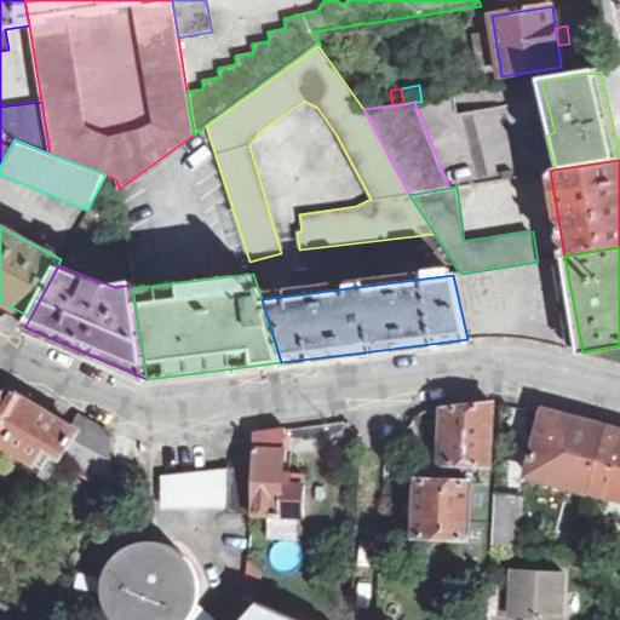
[(108,476),(112,476),(110,438),(110,432),(110,431),(80,415),(76,423),(74,429),(38,407),(13,392),(7,390),(6,392),(0,390),(0,441),(53,475),(65,452),(108,476)]
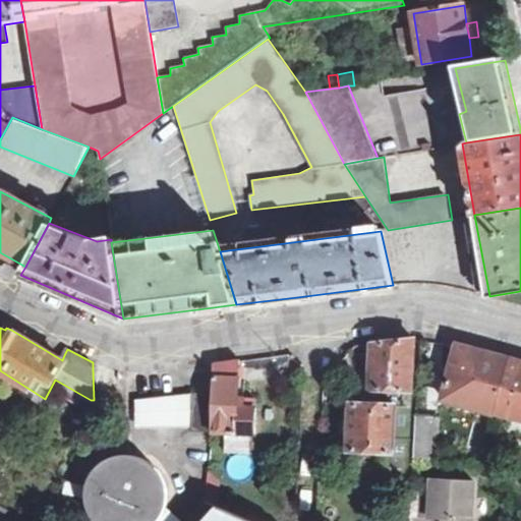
[(404,341),(373,344),(371,387),(412,390),(415,339),(409,340),(404,341)]
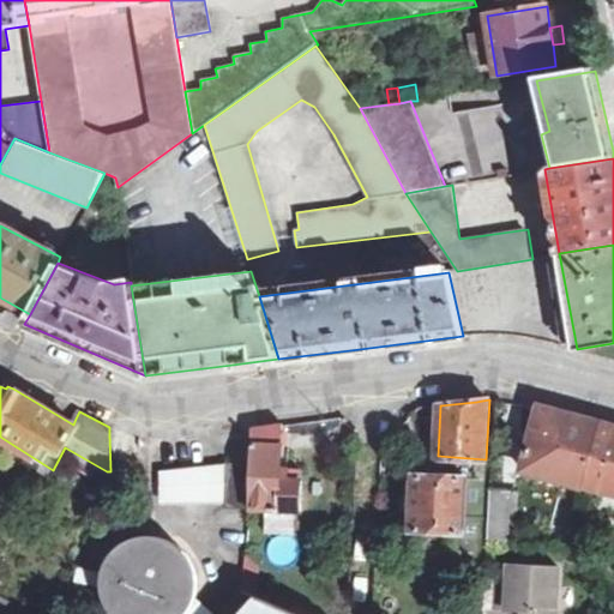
[(541,408),(522,473),(584,489),(601,425),(541,408)]
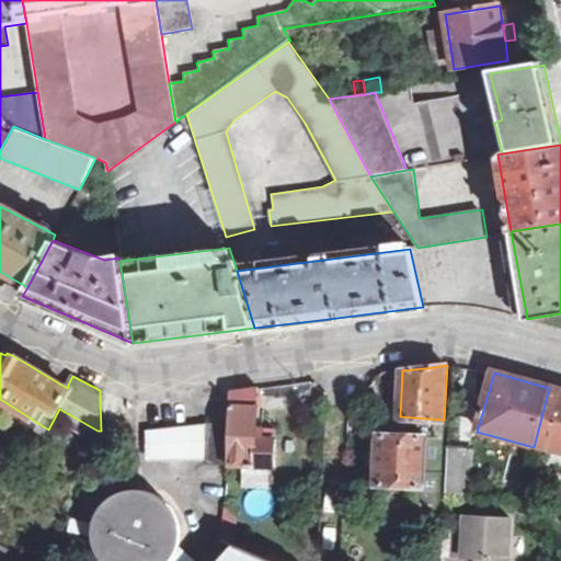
[(256,437),(259,408),(258,388),(258,387),(230,391),(229,407),(229,408),(230,408),(230,423),(228,466),(274,469),(276,439),(256,437)]
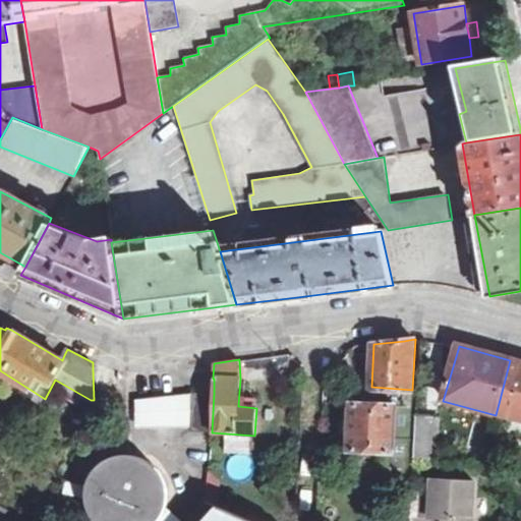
[(496,415),(520,421),(520,362),(510,360),(496,415)]
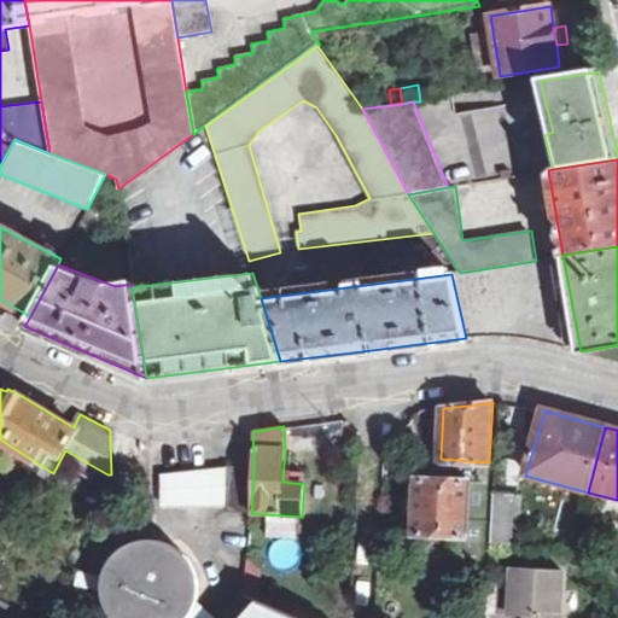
[(489,462),(441,459),(433,460),(432,479),(490,483),(491,465),(489,465),(489,462)]
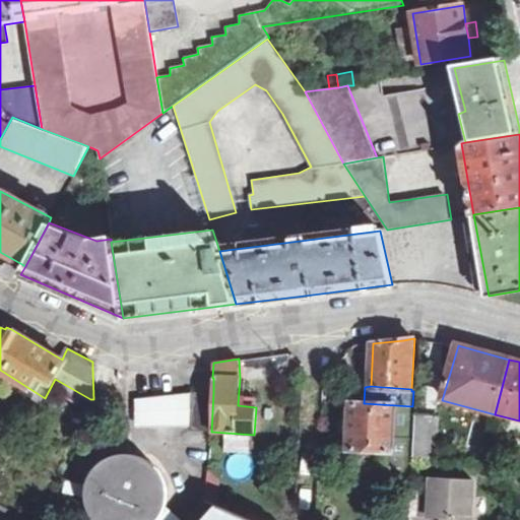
[(193,391),(192,394),(191,427),(190,431),(211,432),(213,392),(193,391)]
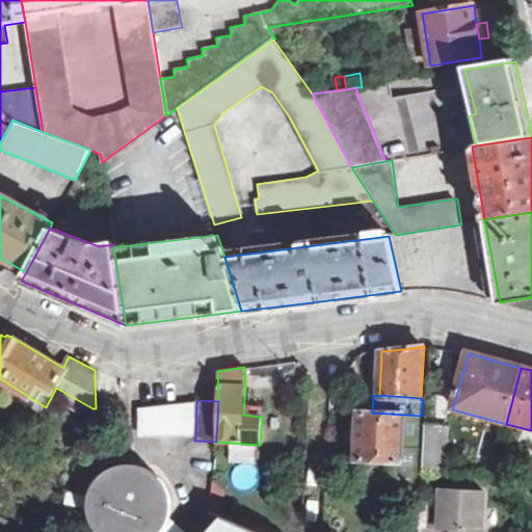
[(143,408),(143,436),(144,436),(186,435),(188,435),(189,403),(143,408)]
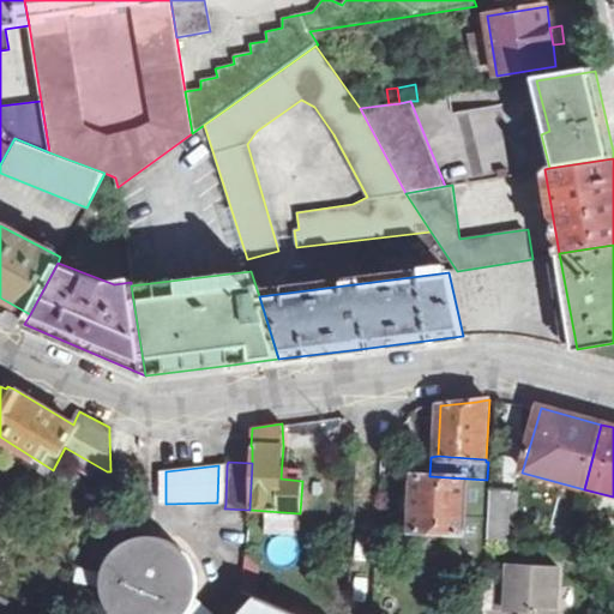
[(227,465),(218,465),(217,503),(226,504),(227,465)]
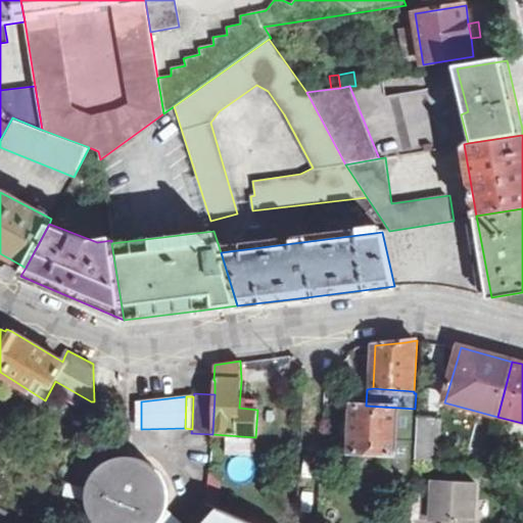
[(415,409),(366,406),(352,406),(350,453),(380,454),(386,454),(383,498),(409,500),(413,441),(415,409)]
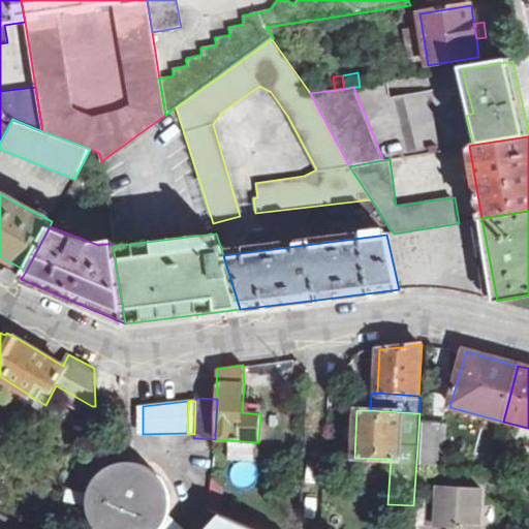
[(444,426),(423,425),(422,444),(421,444),(419,463),(436,465),(443,465),(444,426)]
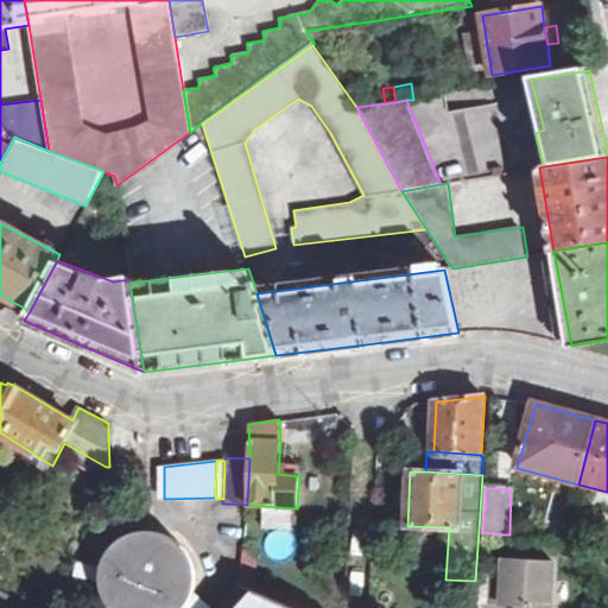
[(101,568),(100,574),(100,577),(100,581),(100,583),(100,586),(101,591),(103,597),(106,602),(109,607),(181,607),(182,607),(183,606),(185,602),(188,596),(190,593),(191,588),(191,582),(191,575),(191,570),(190,567),(188,559),(187,557),(184,553),(181,549),(178,545),(175,543),(171,539),(166,537),(163,536),(158,533),(150,532),(141,532),(137,533),(132,534),(127,536),(122,538),(118,542),(114,545),(111,548),(108,551),(106,556),(103,559),(102,563),(101,568)]
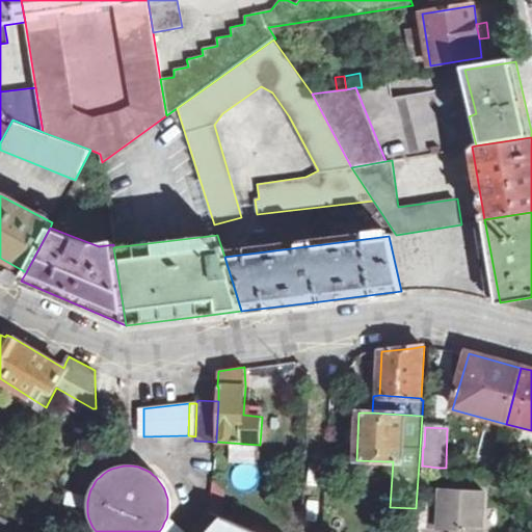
[(218,515),(222,481),(211,481),(209,511),(218,515)]
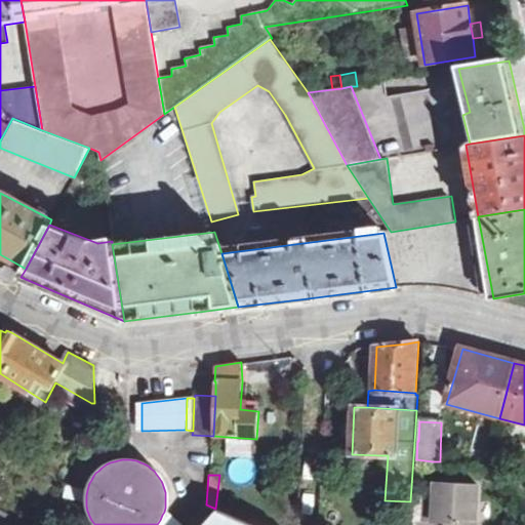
[(475,524),(478,484),(436,482),(434,520),(434,523),(448,524),(447,524),(475,524)]
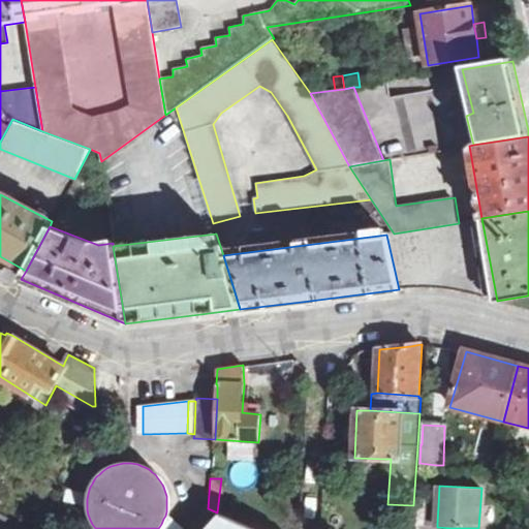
[(63,501),(73,503),(75,492),(65,490),(63,501)]
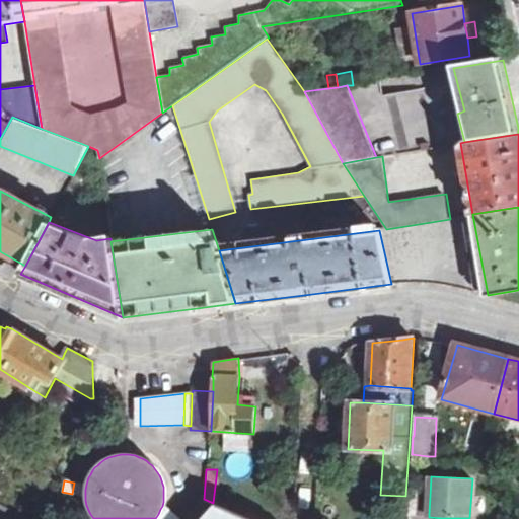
[(72,494),(85,498),(85,496),(85,493),(85,490),(86,485),(74,483),(72,494)]
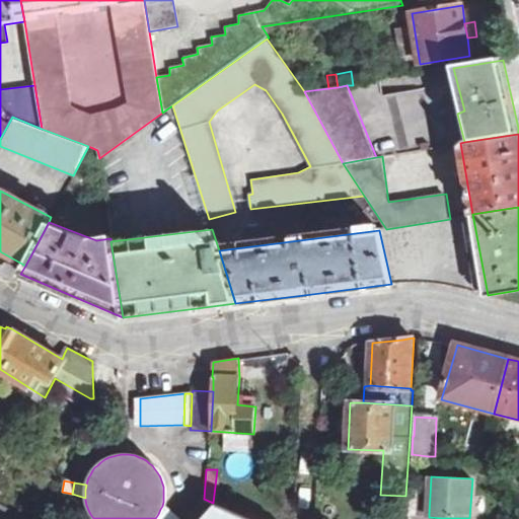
[(249,518),(213,503),(204,499),(186,518),(249,518)]
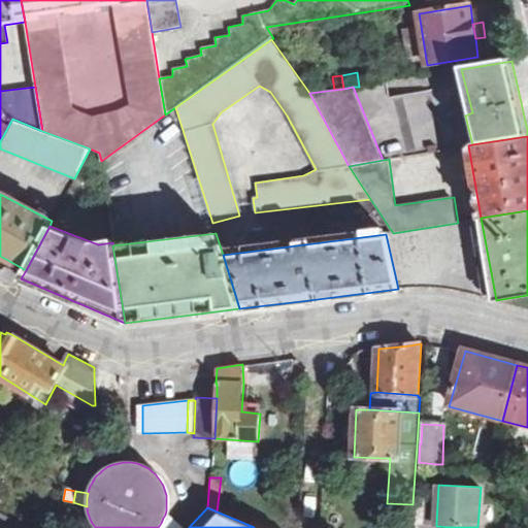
[(172,527),(176,524),(165,515),(163,518),(161,523),(159,526),(158,527),(157,527),(172,527)]
